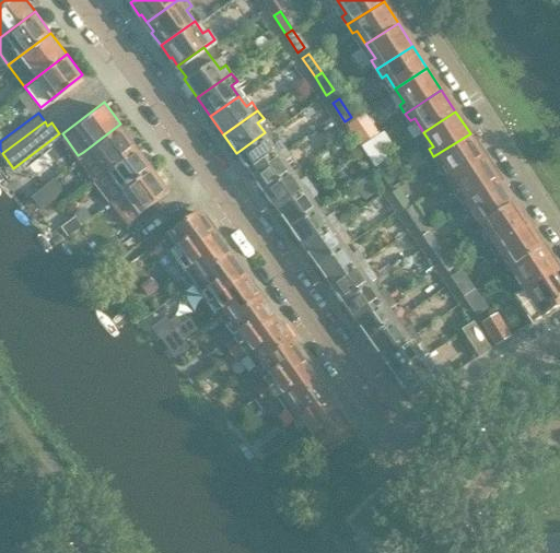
[(120,124),(83,152),(78,155),(94,177),(136,145),(120,124)]
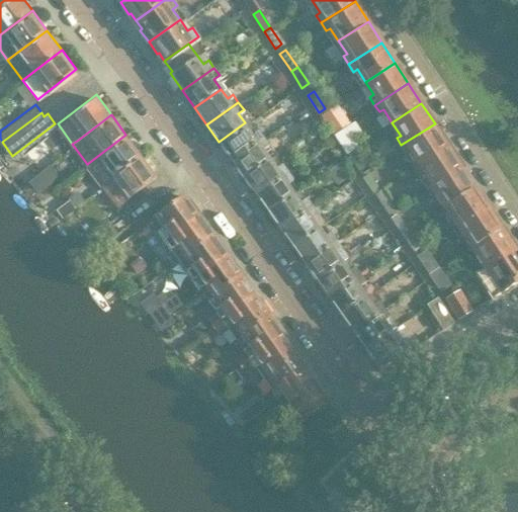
[(245,122),(219,142),(231,158),(262,136),(257,129),(252,133),(245,122)]
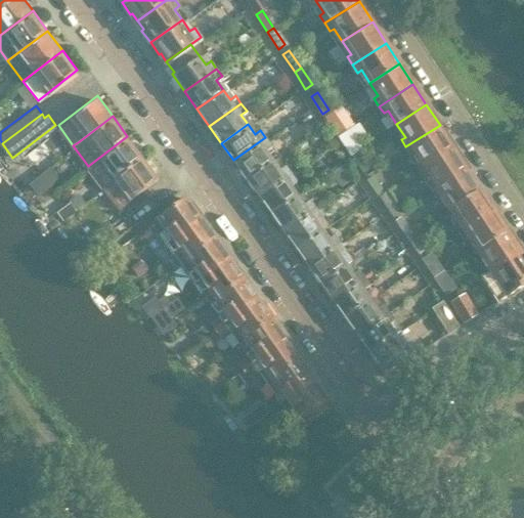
[(363,145),(350,125),(339,133),(352,154),(360,147),(363,145)]
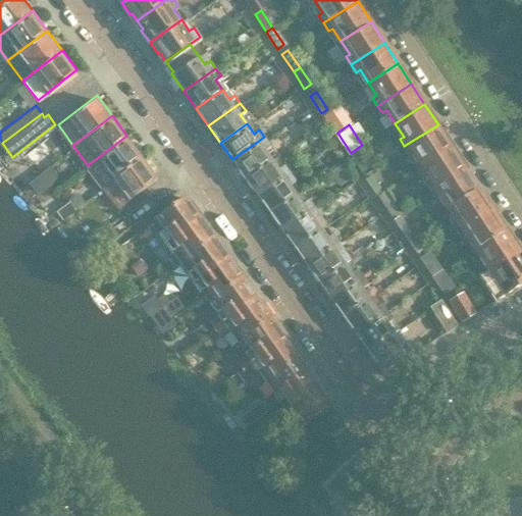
[(438,124),(404,146),(409,154),(413,151),(421,164),(452,145),(438,124)]
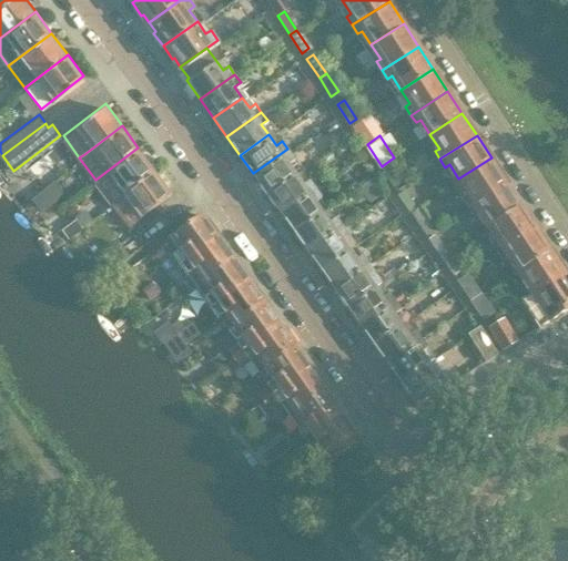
[(138,148),(95,180),(111,201),(154,169),(138,148)]
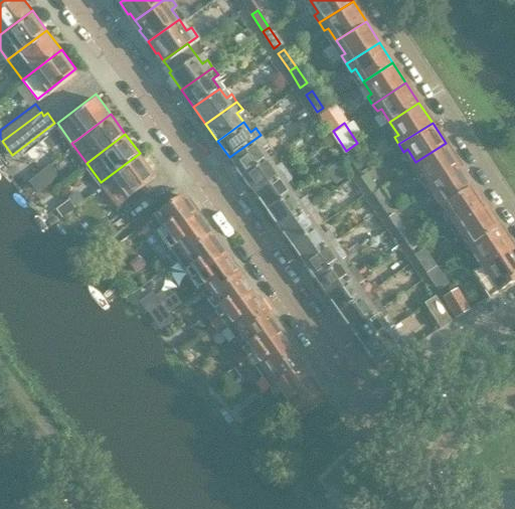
[(261,135),(229,157),(241,174),(268,156),(261,146),(266,143),(261,135)]
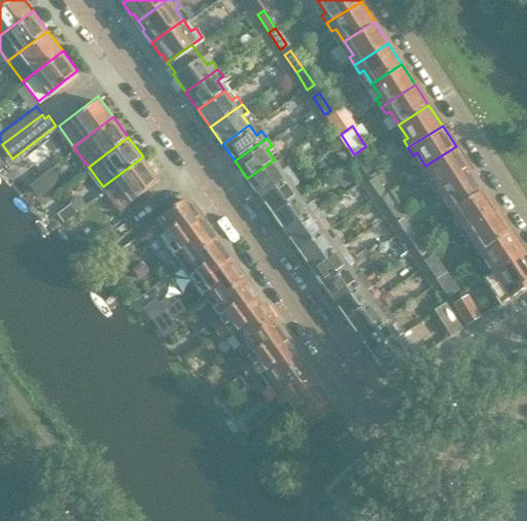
[(456,146),(425,166),(434,179),(430,181),(435,189),(469,167),(456,146)]
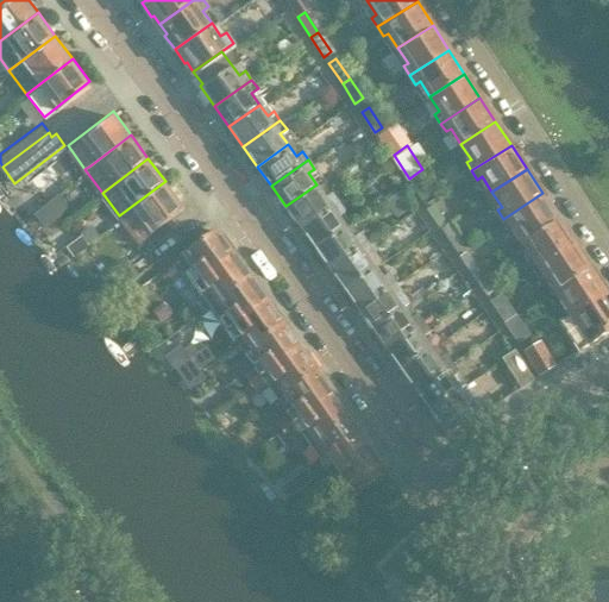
[(434,195),(419,171),(409,179),(425,201),(434,195)]
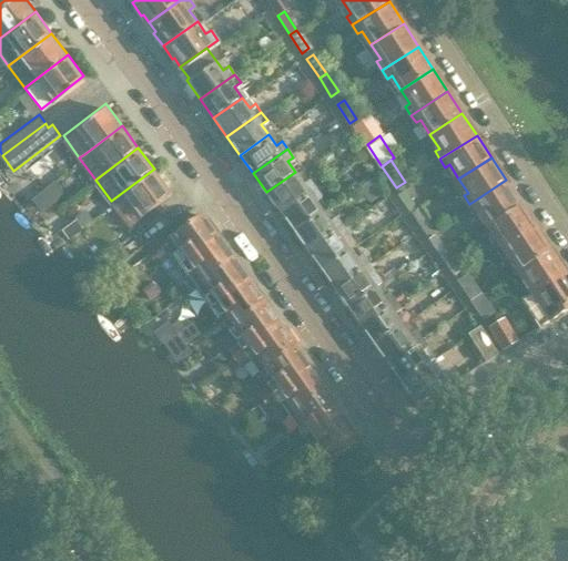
[(154,169),(111,201),(128,223),(171,190),(154,169)]
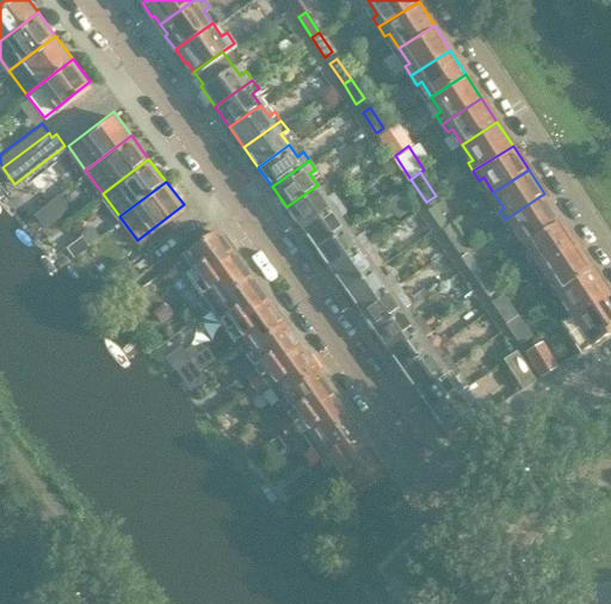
[(318,185),(287,207),(301,227),(338,201),(332,192),(326,196),(318,185)]
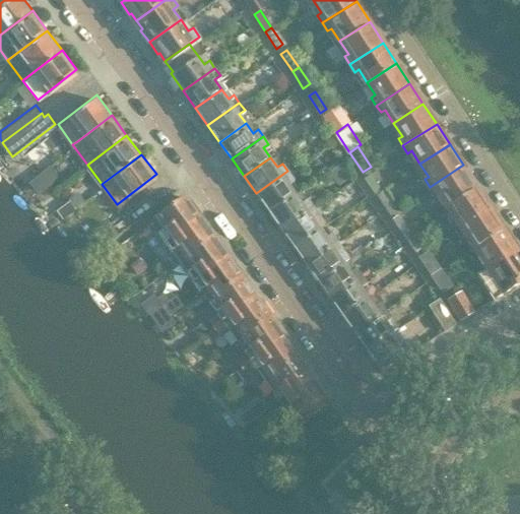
[(463,165),(430,187),(434,194),(438,191),(446,204),(476,185),(463,165)]
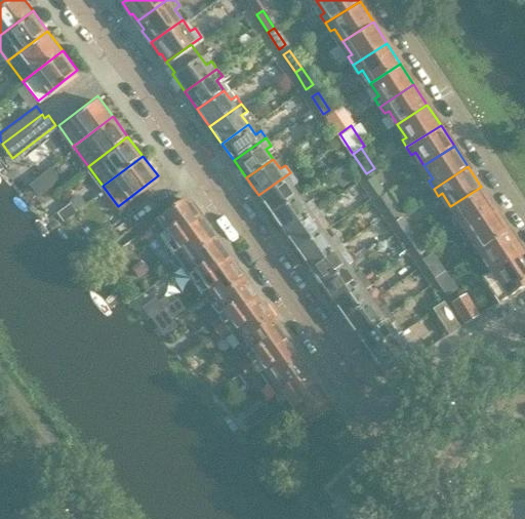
[(31,177),(37,184),(44,177),(39,171),(31,177)]
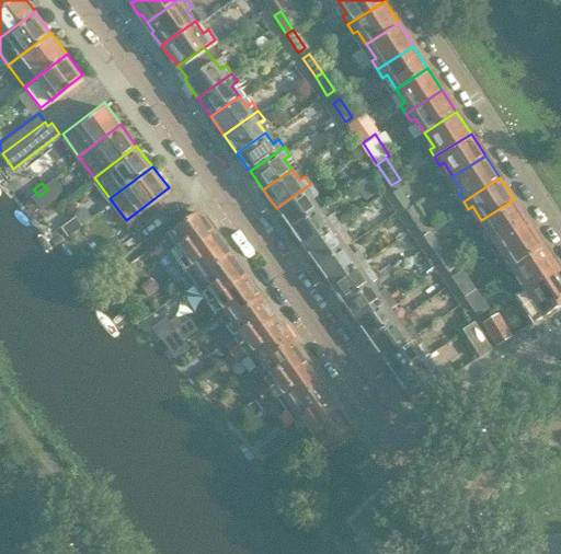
[(310,184),(276,208),(289,227),(318,207),(310,196),(316,192),(310,184)]
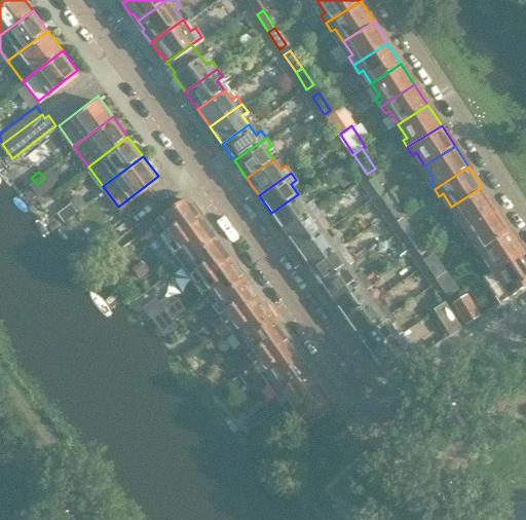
[(385,191),(373,174),(367,178),(379,195),(385,191)]
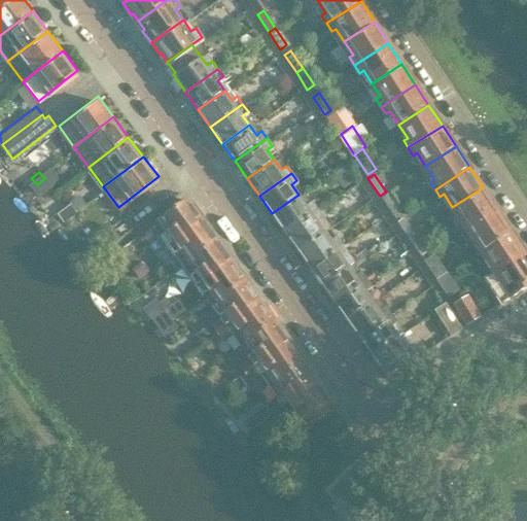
[(483,187),(452,207),(461,220),(457,223),(462,231),(496,208),(483,187)]
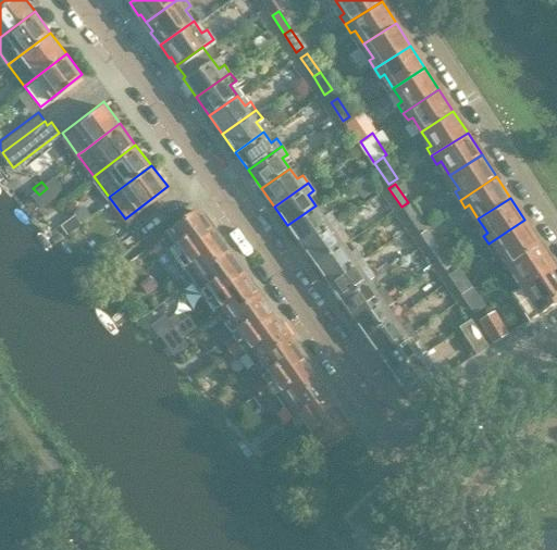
[(412,199),(408,202),(401,207),(416,228),(426,221),(412,199)]
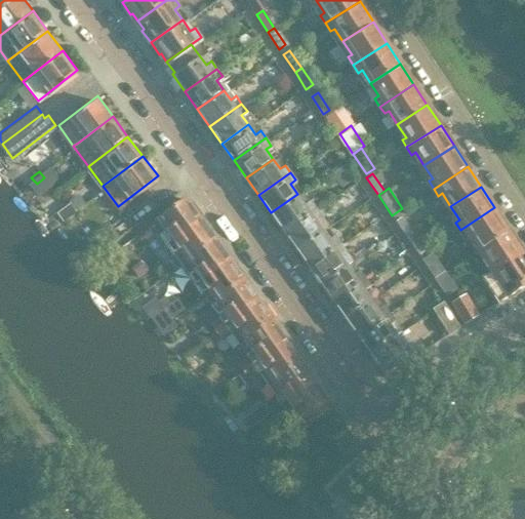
[(297,194),(271,212),(282,229),(315,206),(310,199),(305,203),(297,194)]
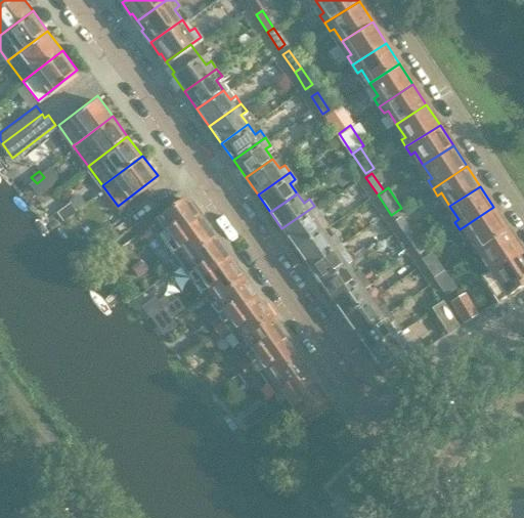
[(166,241),(200,217),(193,208),(194,205),(187,195),(157,216),(165,227),(160,231),(166,241)]
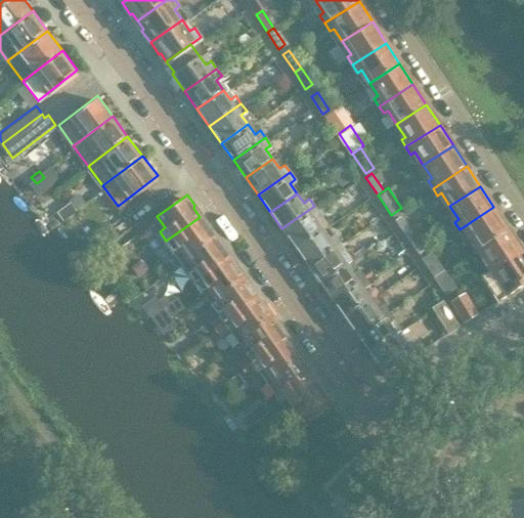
[(75,206),(74,205),(69,197),(55,207),(61,215),(75,206)]
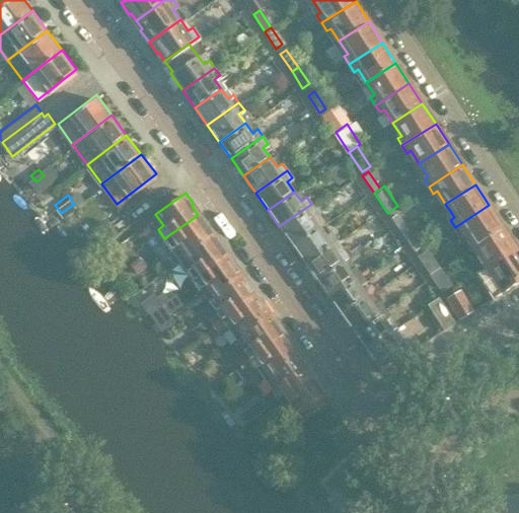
[(311,204),(279,226),(292,244),(318,226),(311,216),(316,212),(311,204)]
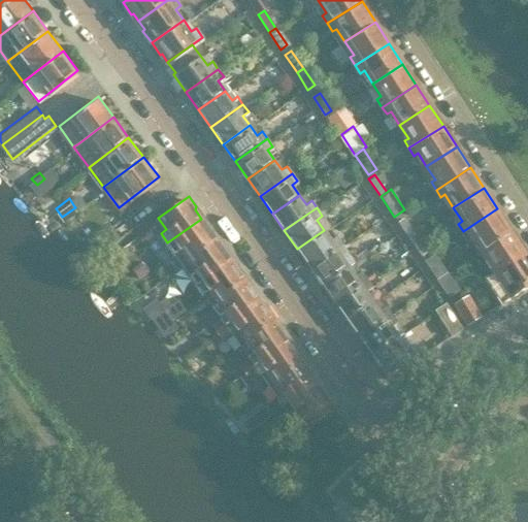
[(497,208),(463,231),(467,238),(471,235),(481,249),(510,229),(497,208)]
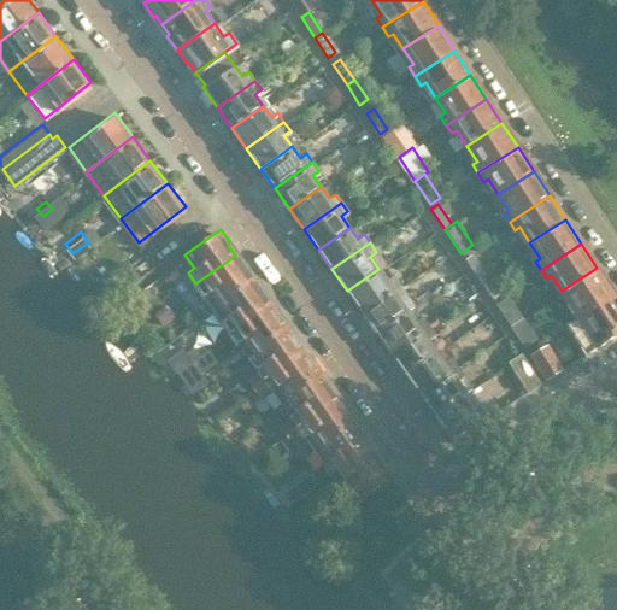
[(463,257),(476,276),(485,271),(470,252),(463,257)]
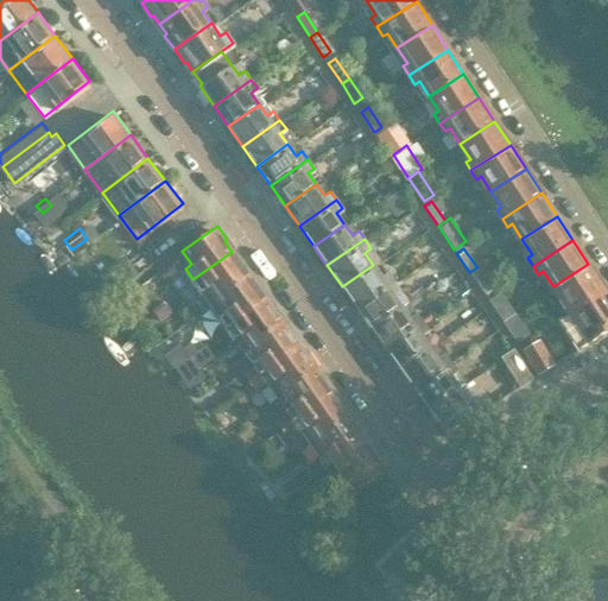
[(215,297),(251,273),(242,261),(239,260),(232,252),(192,279),(200,290),(207,285),(215,297)]
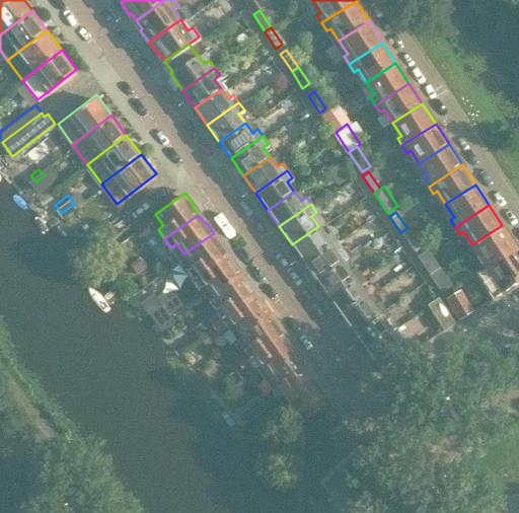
[(502,225),(472,244),(480,258),(476,261),(482,268),(516,245),(502,225)]
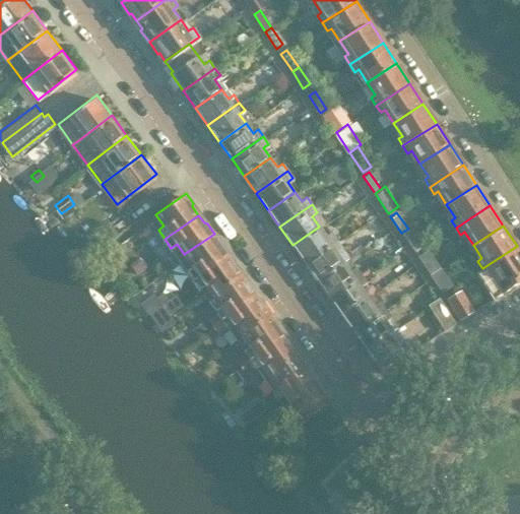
[(105,227),(84,241),(91,251),(112,236),(105,227)]
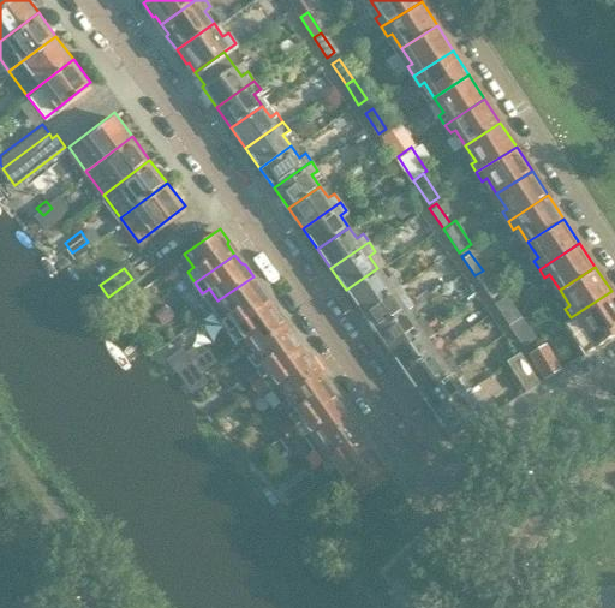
[(377,268),(346,290),(360,309),(398,282),(392,274),(386,279),(377,268)]
